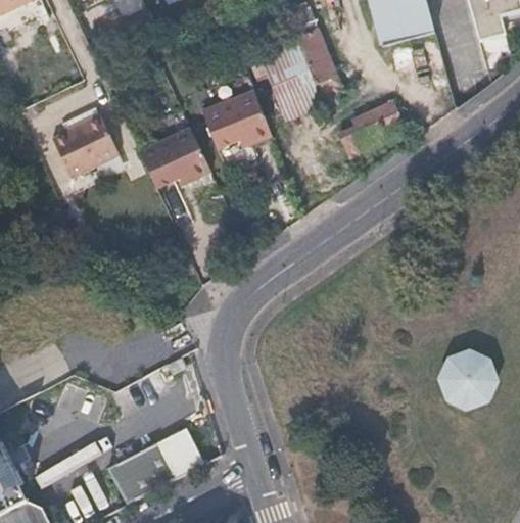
[(0,13),(28,0),(0,0),(0,13)]
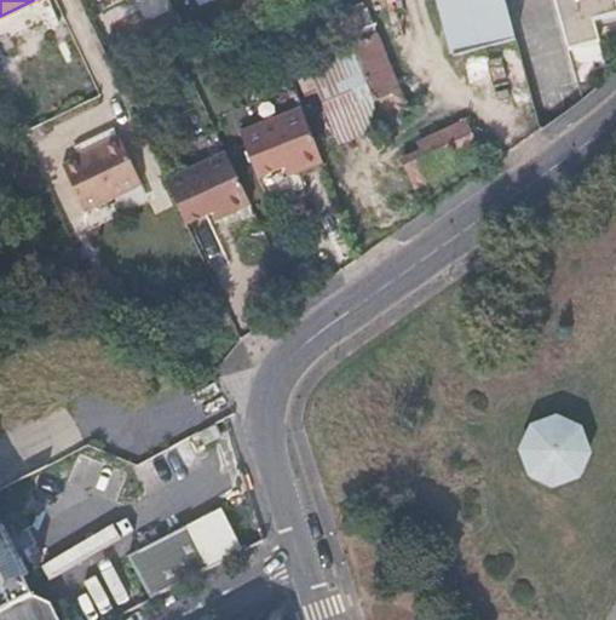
[(433,0),(449,57),(511,40),(499,0),(433,0)]
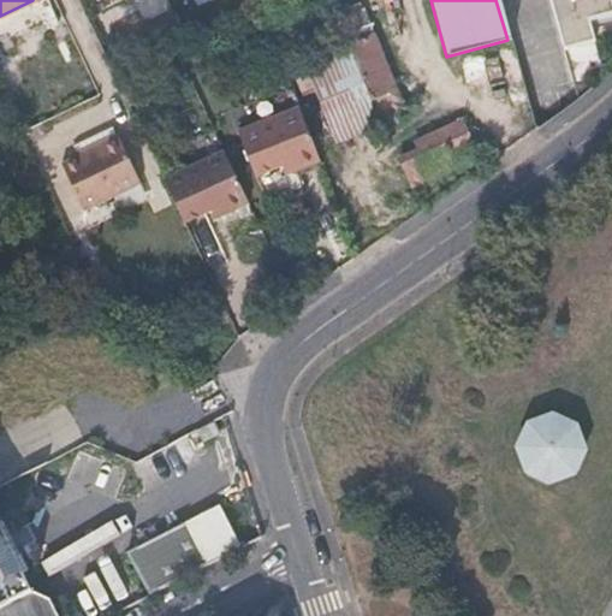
[(546,0),(562,53),(592,45),(586,23),(611,15),(611,13),(607,0),(546,0)]
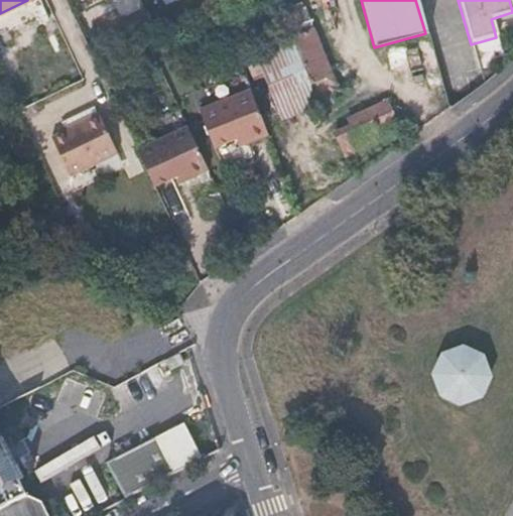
[(300,4),(280,12),(286,28),(291,41),(316,107),(318,110),(330,105),(327,97),(333,95),(331,90),(334,89),(310,29),(309,29),(300,4)]
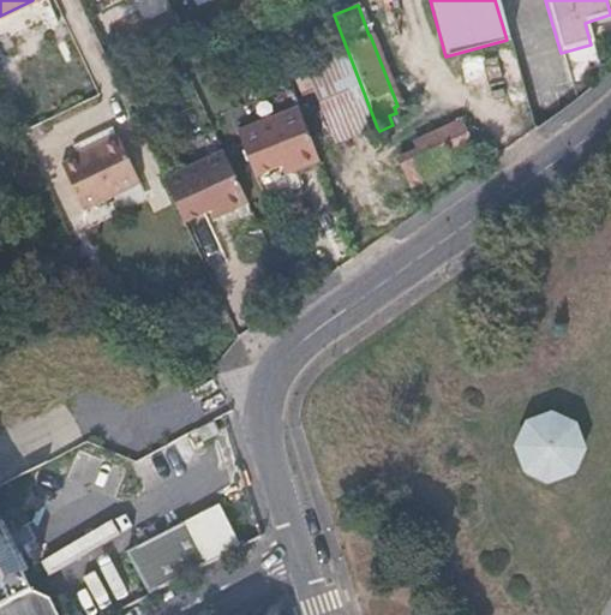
[(514,58),(509,40),(507,40),(445,57),(451,73),(514,58)]
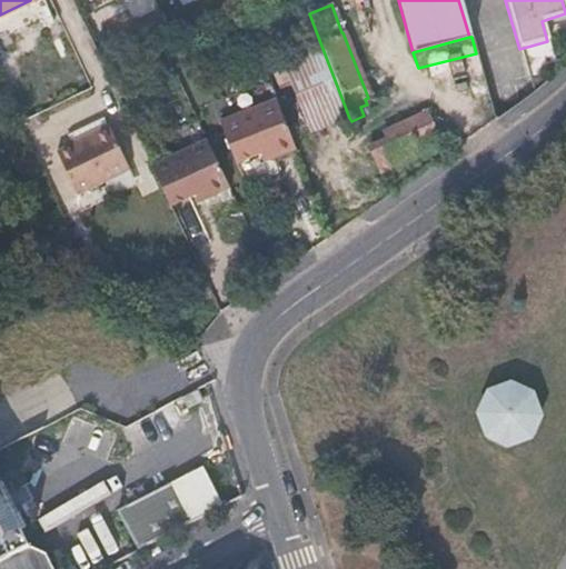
[(349,118),(321,46),(283,60),(310,132),(349,118)]
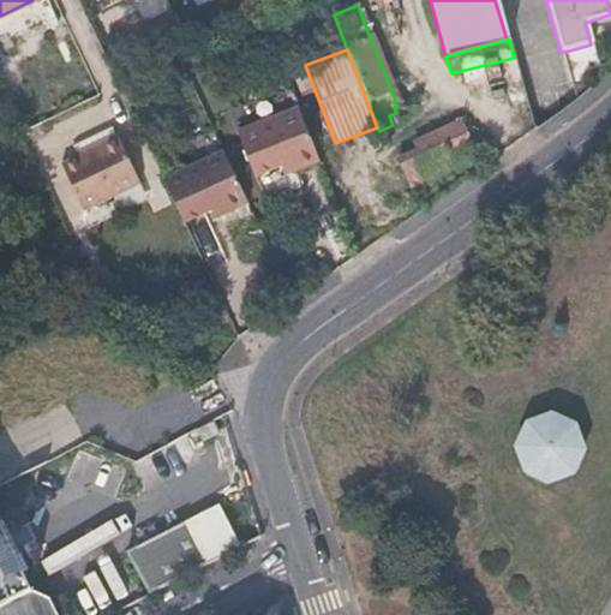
[(109,70),(115,84),(118,89),(130,83),(121,65),(109,70)]
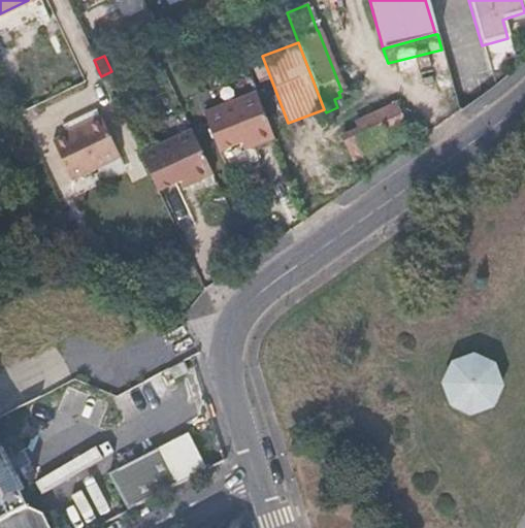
[(204,112),(221,149),(244,138),(249,145),(271,136),(254,90),(204,112)]
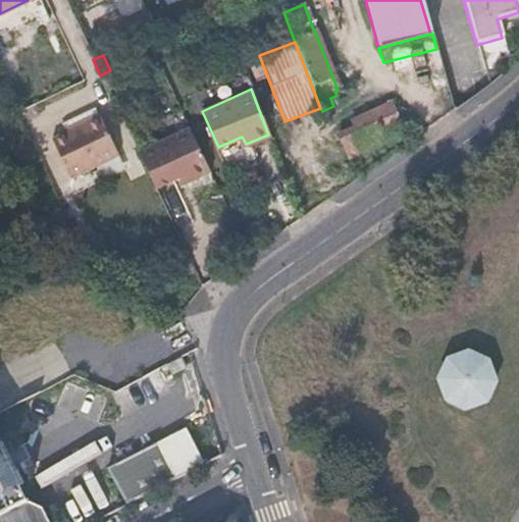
[(353,127),(336,134),(346,157),(394,138),(392,132),(400,128),(392,105),(351,120),(353,127)]
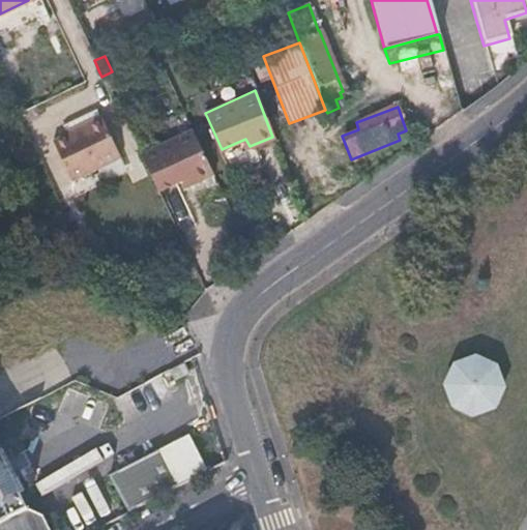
[(217,150),(222,149),(205,113),(202,114),(217,150)]
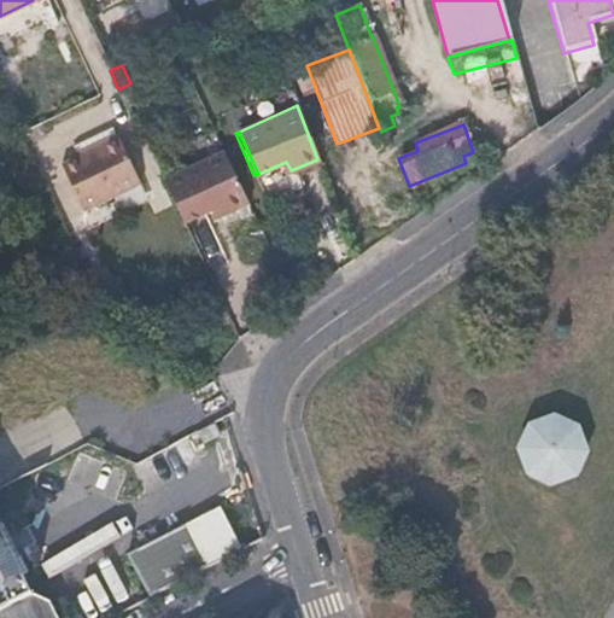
[(113,138),(59,167),(81,211),(136,184),(113,138)]
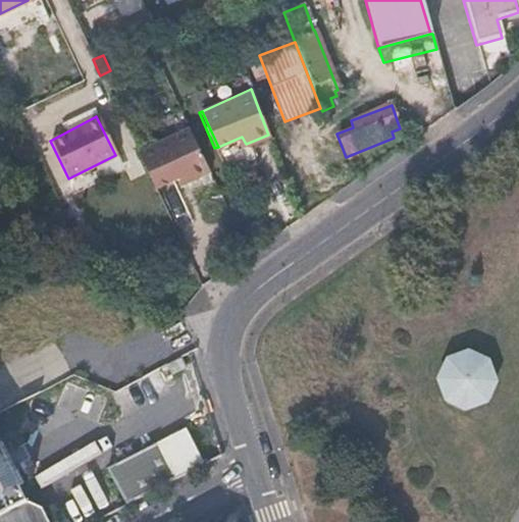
[(186,183),(208,171),(188,128),(137,152),(153,189),(182,175),(186,183)]
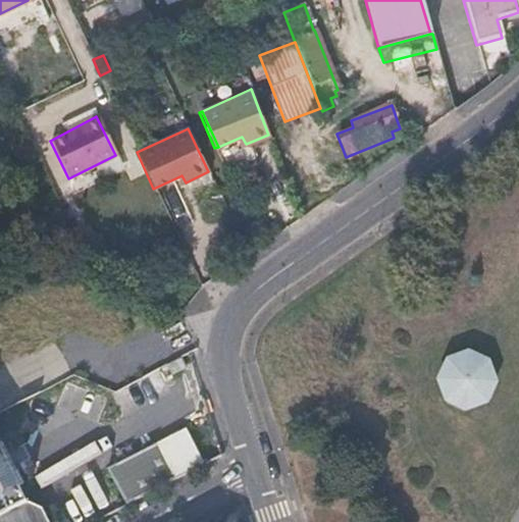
[(27,164),(37,158),(27,137),(16,141),(27,164)]
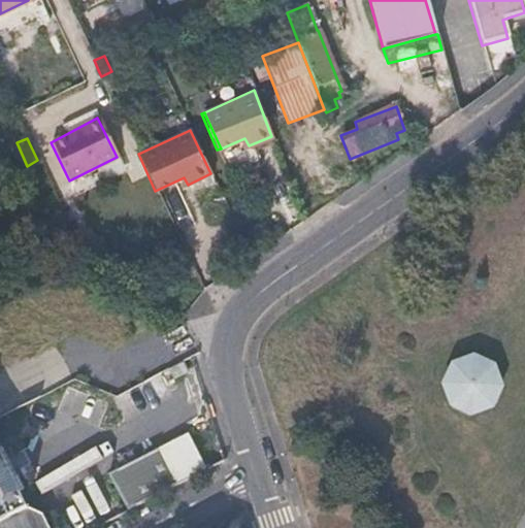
[(452,361),(441,383),(450,405),(472,416),(495,407),(504,385),(496,363),(474,352),(452,361)]
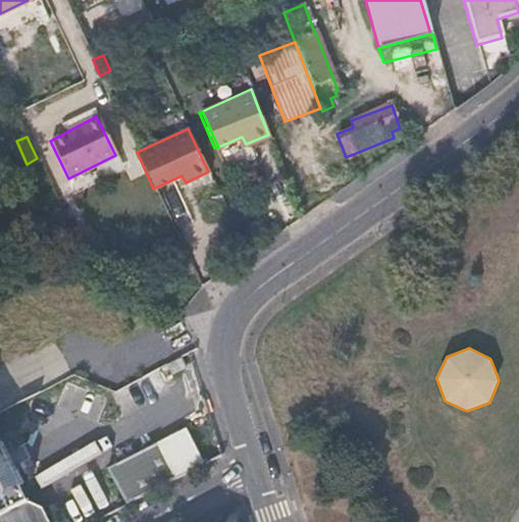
[(169,362),(151,371),(155,380),(173,371),(169,362)]
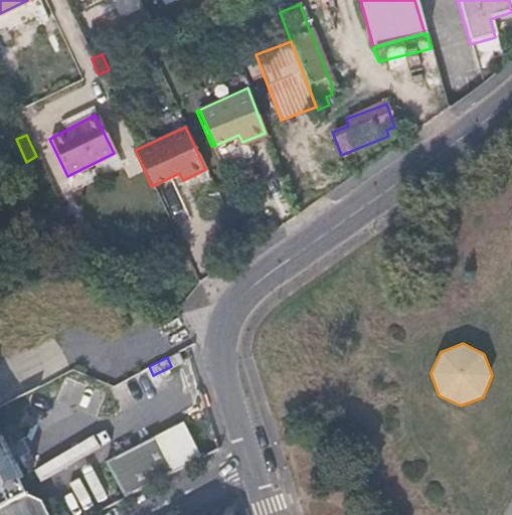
[(107,459),(126,495),(142,486),(201,455),(184,420),(107,459)]
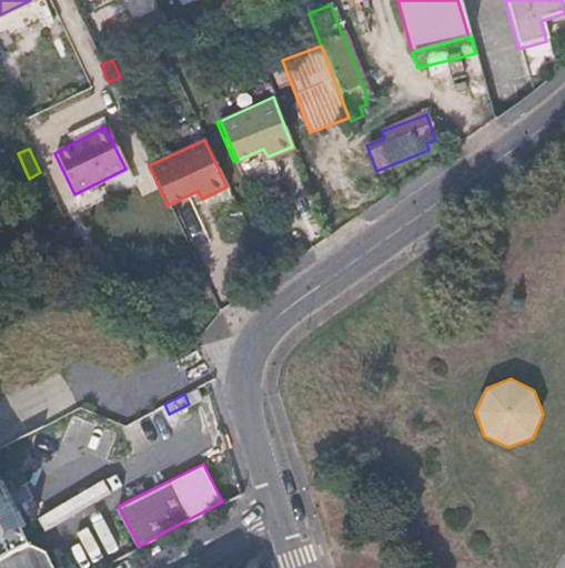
[(0,567),(54,567),(44,548),(31,543),(0,483),(0,567)]
